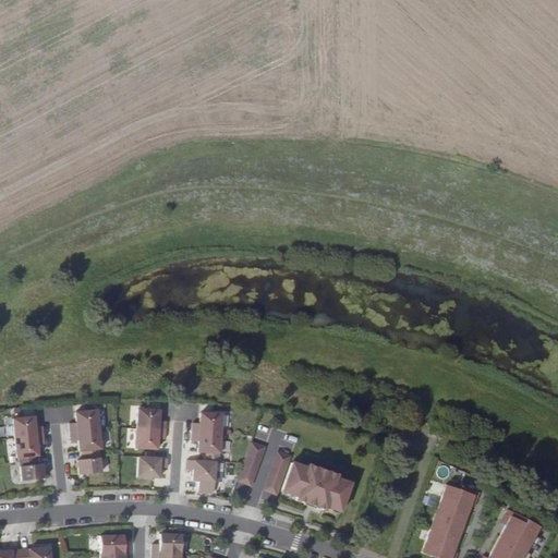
[(137,409),(136,428),(166,431),(166,422),(159,421),(159,410),(137,409)]
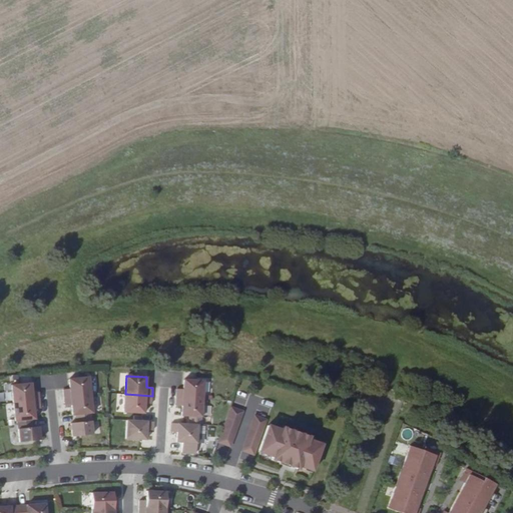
[(88,377),(68,379),(69,389),(63,389),(64,397),(90,395),(88,377)]
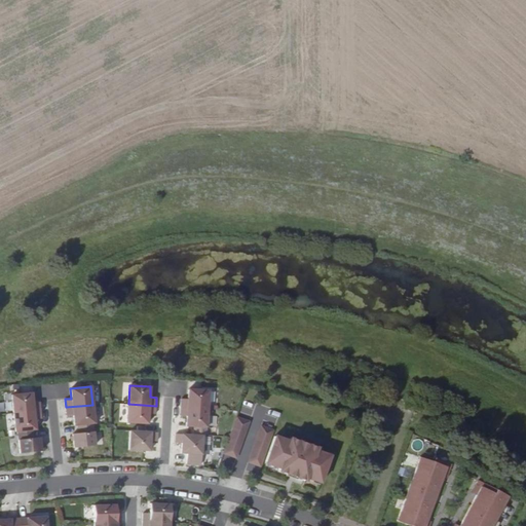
[(181,399),(180,407),(208,409),(209,390),(188,388),(187,399),(181,399)]
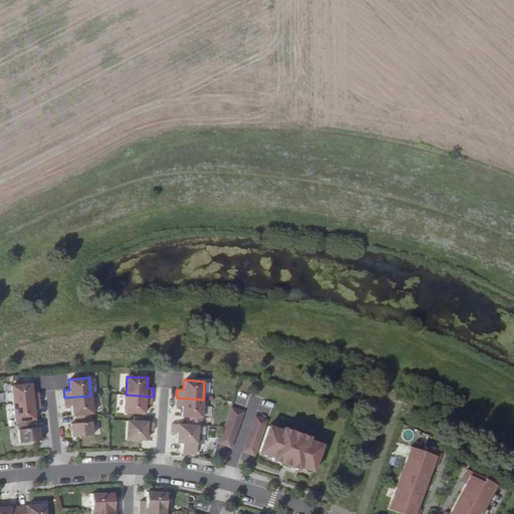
[(11,386),(13,404),(39,401),(38,393),(32,394),(31,383),(11,386)]
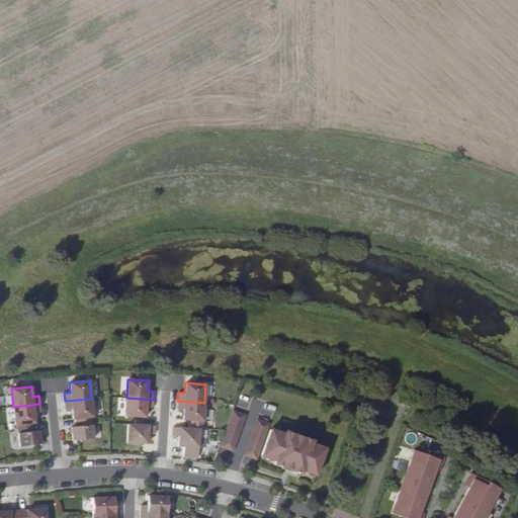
[(126,398),(125,416),(146,418),(147,408),(153,408),(154,400),(126,398)]
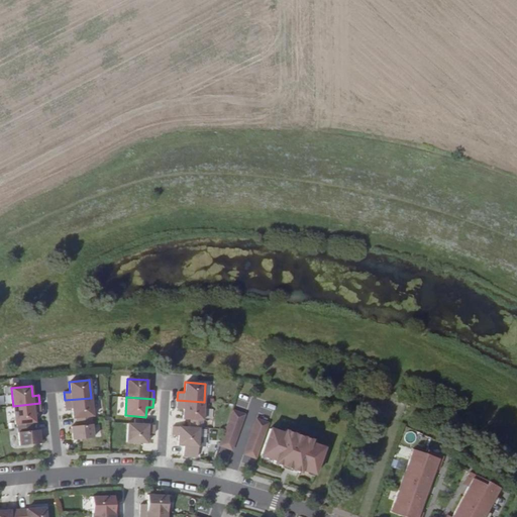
[(91,398),(65,400),(66,409),(72,408),(73,418),(76,417),(91,416),(93,416),(91,398)]
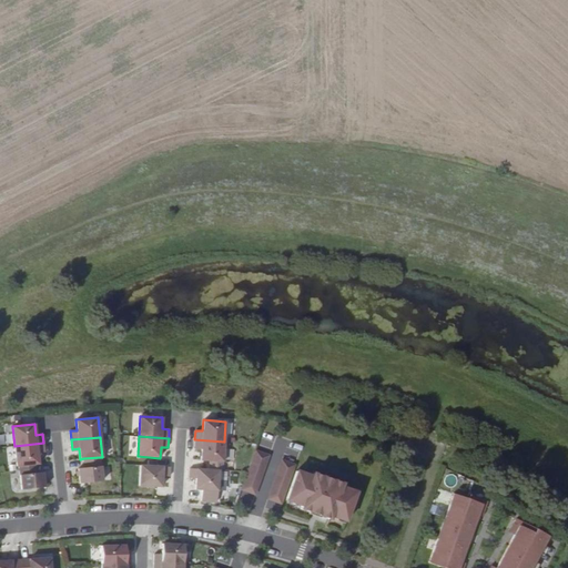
[(224,442),(194,439),(194,448),(201,449),(200,460),(222,462),(224,442)]
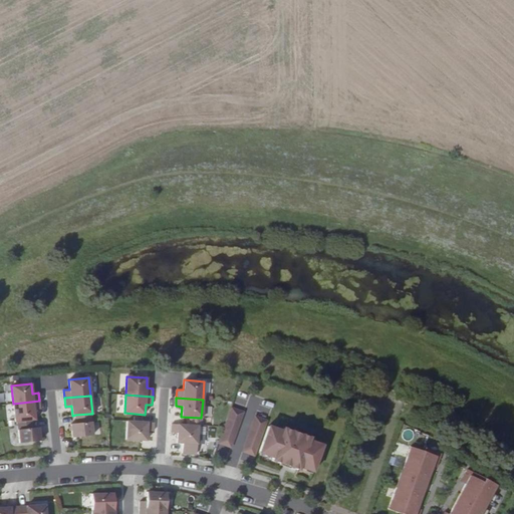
[(15,422),(17,422),(32,420),(35,420),(34,410),(40,409),(39,401),(13,404),(15,422)]
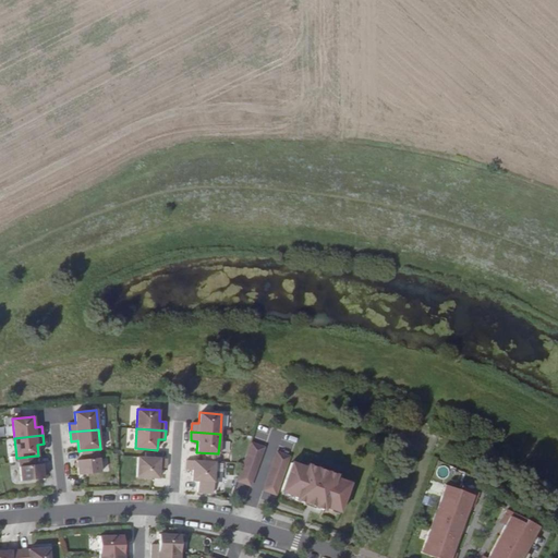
[(265,447),(252,443),(238,482),(251,486),(265,447)]
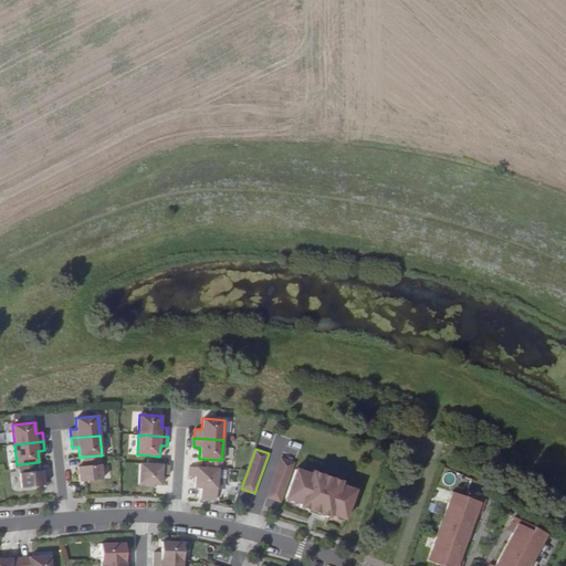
[(102,480),(100,456),(83,457),(84,467),(77,468),(79,482),(102,480)]
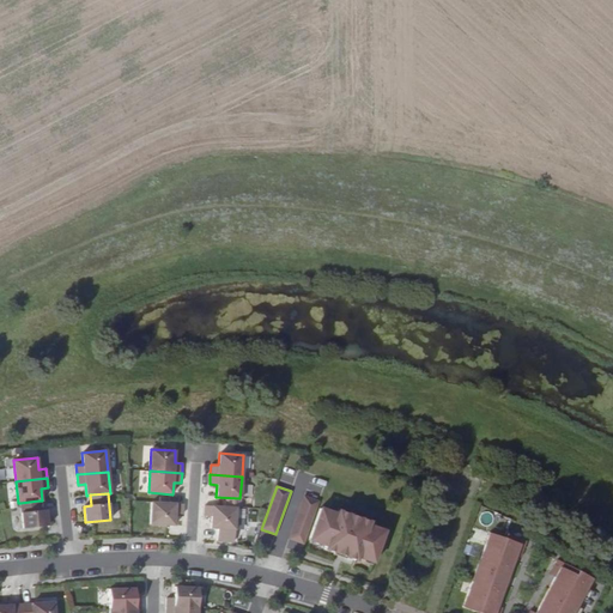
[(319,502),(305,497),(290,539),(303,544),(319,502)]
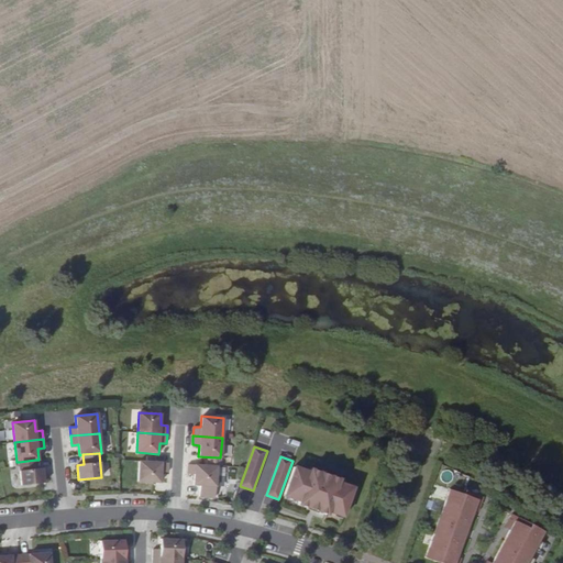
[(19,462),(21,486),(44,483),(43,468),(36,468),(35,460),(19,462)]
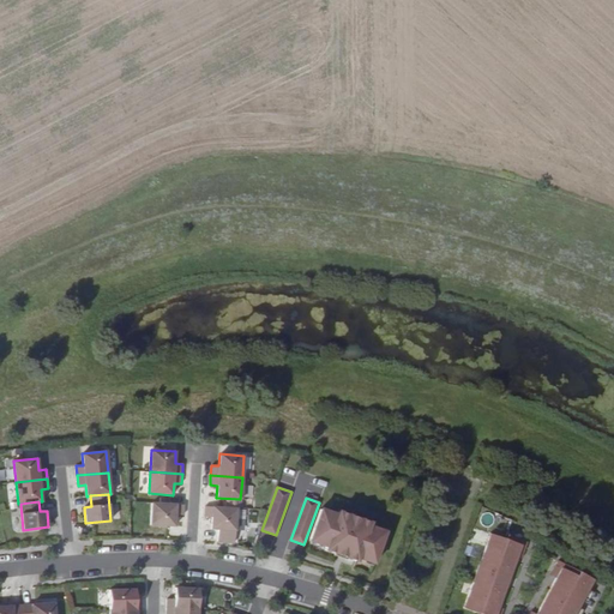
[(182,505),(151,503),(150,525),(174,527),(174,515),(182,516),(182,505)]
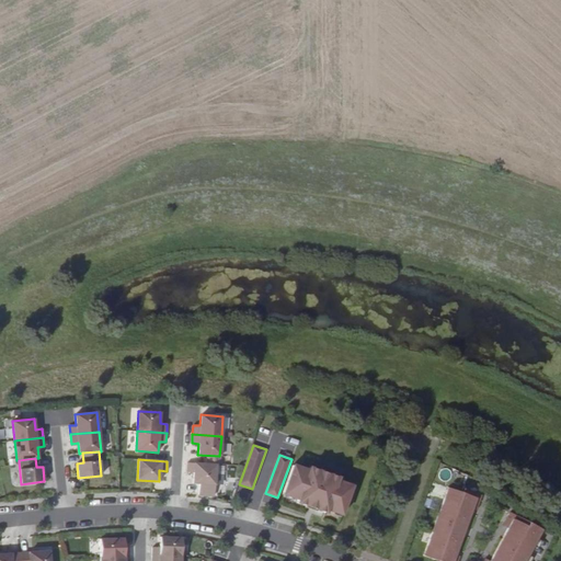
[(216,465),(187,462),(186,472),(194,472),(193,483),(215,484),(216,465)]
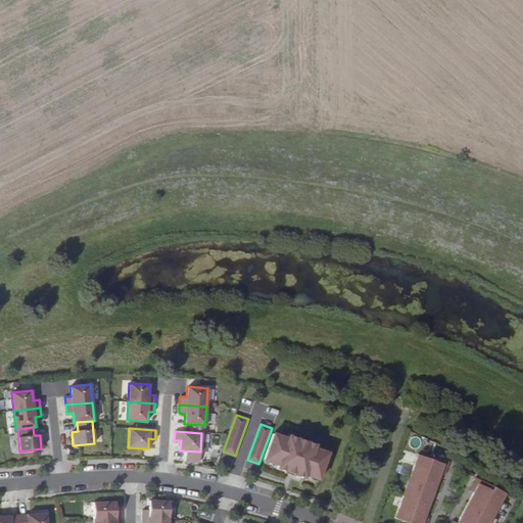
[(286,440),(272,435),(263,462),(276,467),(275,470),(301,480),(302,477),(317,481),(326,455),(313,449),(314,446),(287,437),(286,440)]
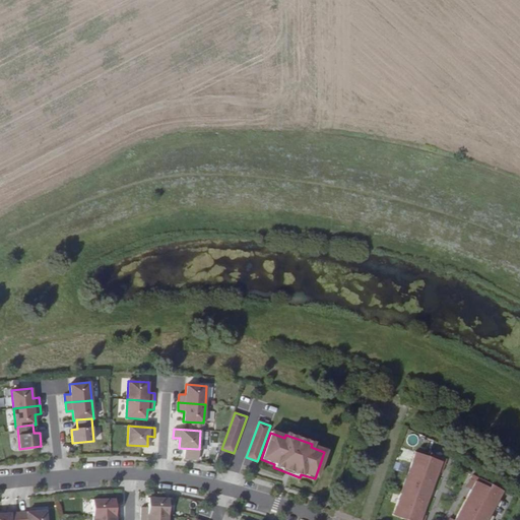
[(427,457),(414,453),(406,475),(410,476),(403,495),(400,494),(392,516),(404,519),(424,519),(426,516),(421,515),(427,503),(424,502),(427,493),(430,494),(437,471),(441,473),(445,459),(429,453),(427,457)]
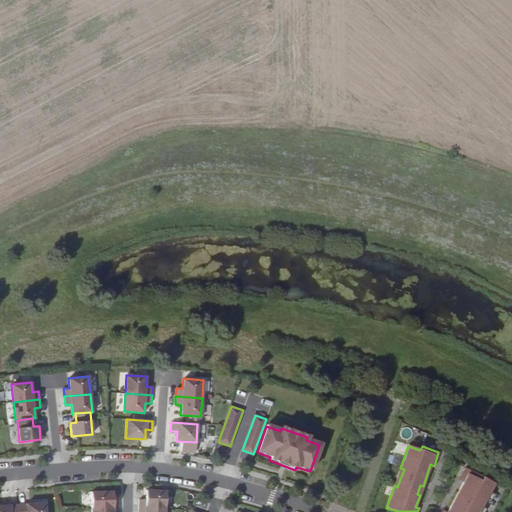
[(404,469),(400,468),(394,486),(397,487),(404,469)]
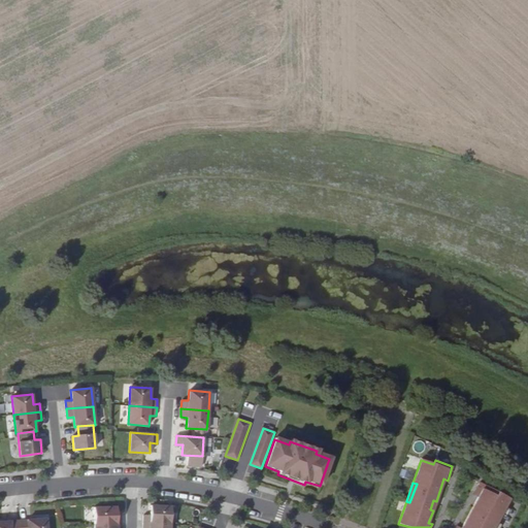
[(493,527),(509,498),(480,483),(473,495),(477,497),(461,527),(459,527),(456,526),(455,527),(493,527)]
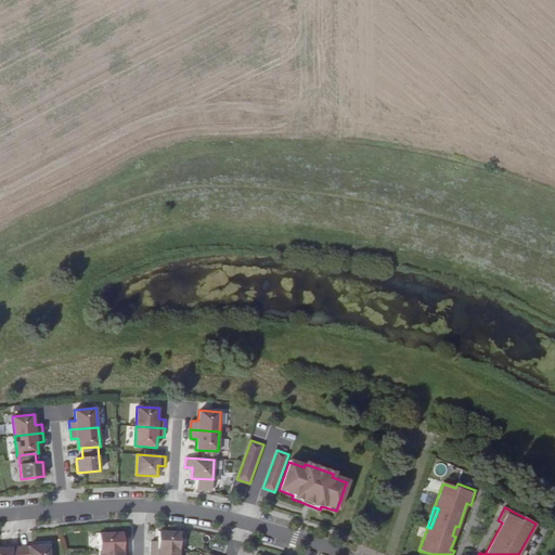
[(151,541),(150,550),(179,552),(180,532),(158,531),(157,541),(151,541)]
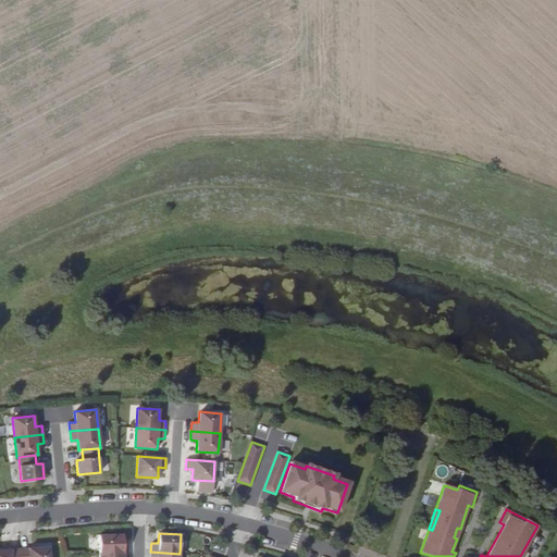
[(123,535),(99,535),(99,554),(127,553),(127,544),(123,544),(123,540),(123,535)]
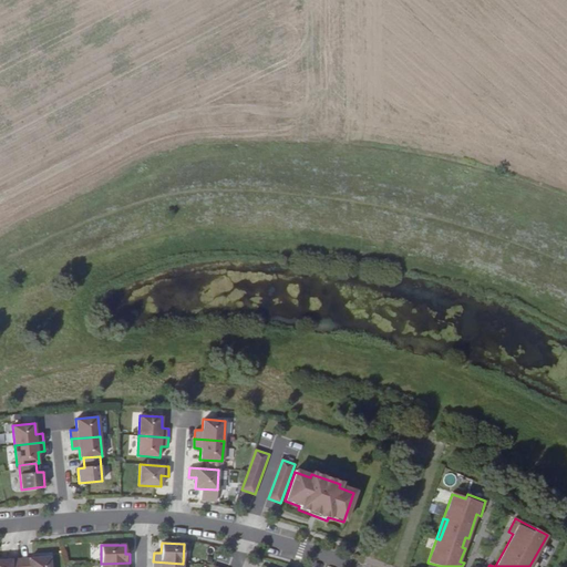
[(20,558),(20,566),(50,566),(50,556),(20,558)]
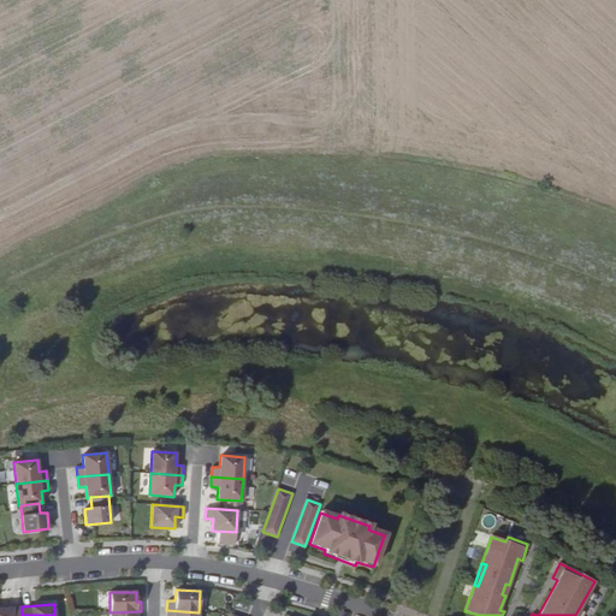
All buildings are outlined.
